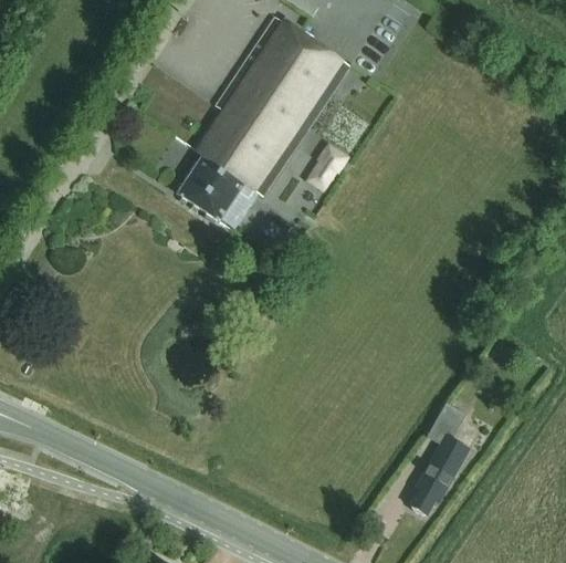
[(218,106),(222,110),(196,149),(205,155),(180,193),(221,220),(245,183),(260,193),(263,195),(347,66),(275,19),(218,106)]
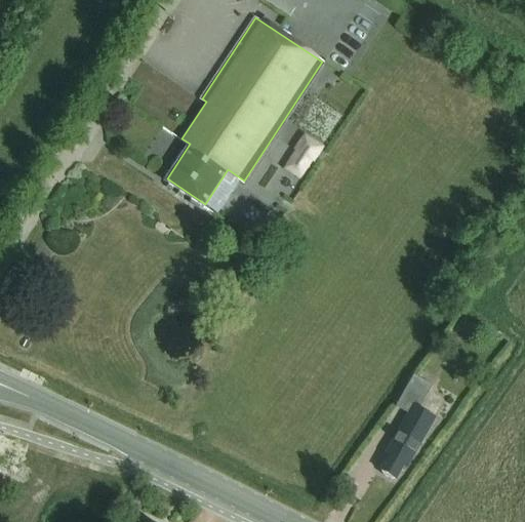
[(305,132),(293,149),(314,163),(325,146),(305,132)]
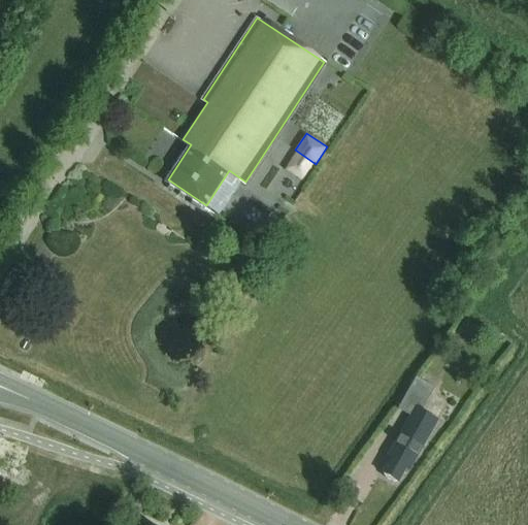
[(229,170),(206,205),(220,214),(242,179),(229,170)]
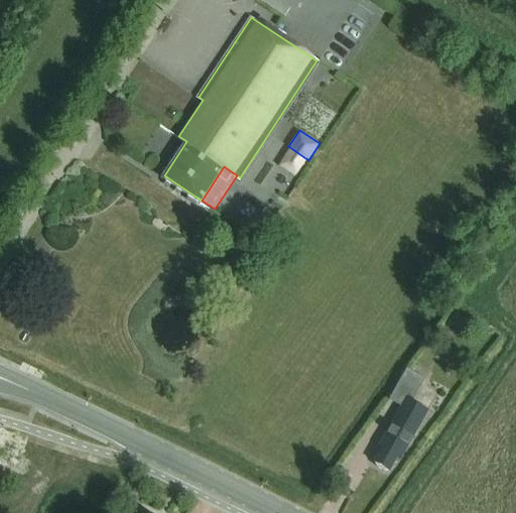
[(456,306),(447,317),(461,326),(468,314),(456,306)]
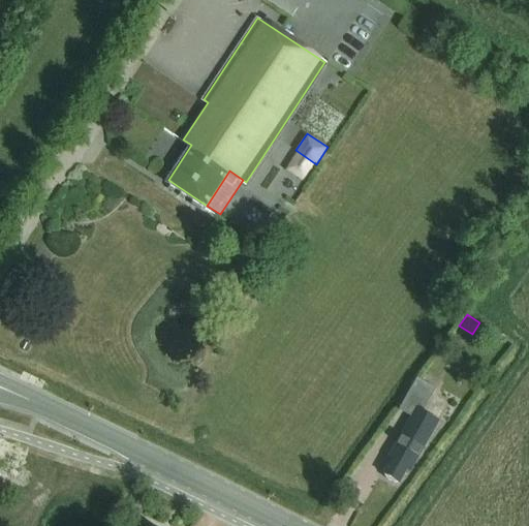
[(436,422),(419,411),(434,389),(415,378),(396,410),(409,418),(387,454),(391,455),(381,474),(384,477),(384,481),(391,484),(394,483),(396,484),(404,471),(406,473),(436,422)]
